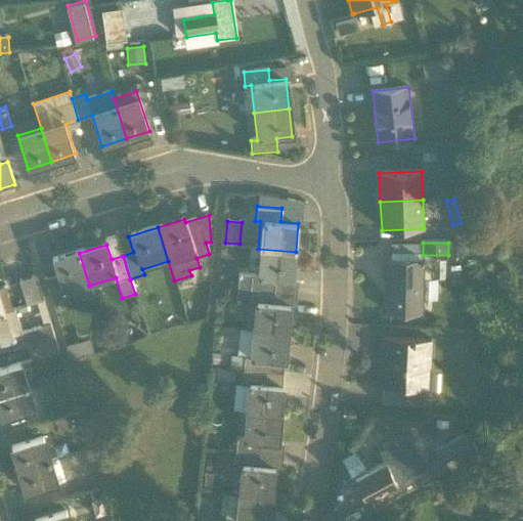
[(292,293),(296,252),(258,249),(255,277),(238,275),(237,289),(292,293)]
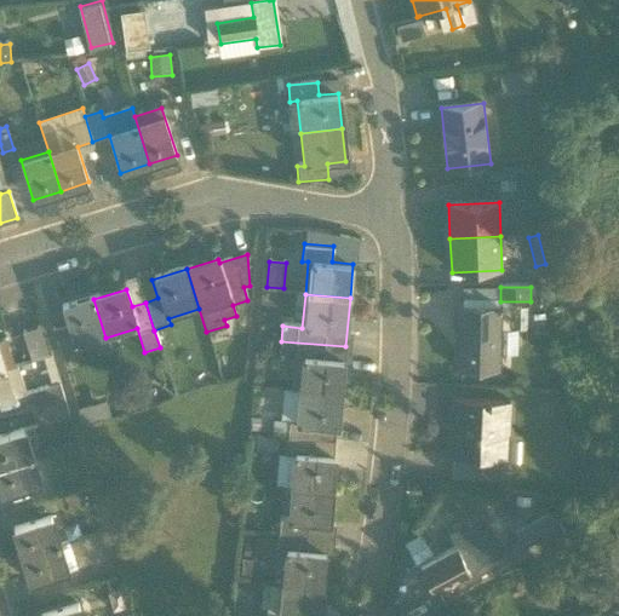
[(110,353),(105,338),(93,299),(62,309),(67,326),(53,330),(62,358),(76,353),(79,363),(110,353)]
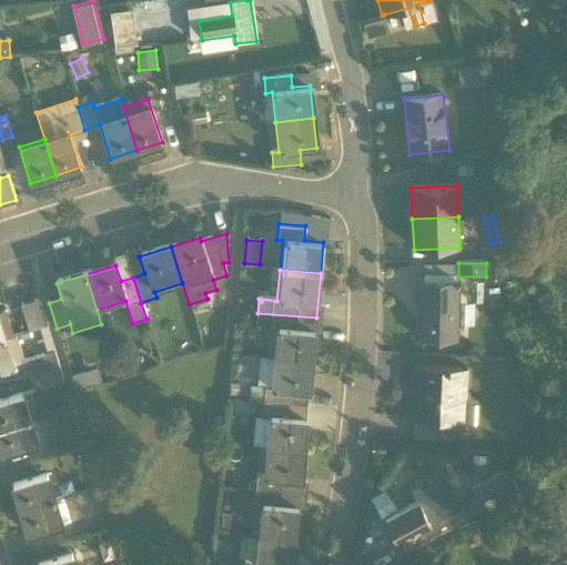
[(419,298),(419,341),(458,341),(458,282),(416,282),(416,298),(419,298)]
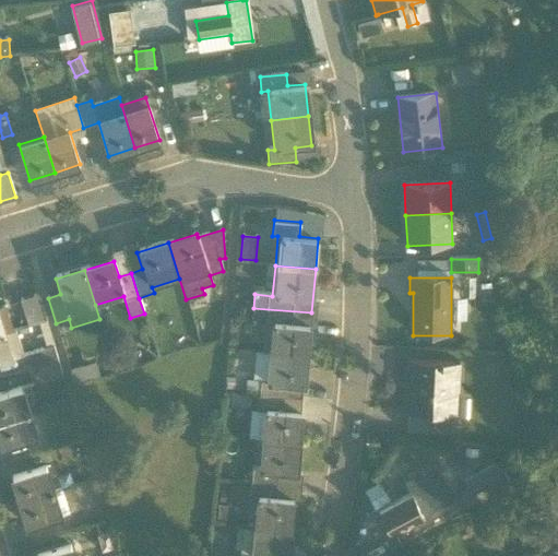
[(476,280),(462,279),(462,298),(475,298),(476,280)]
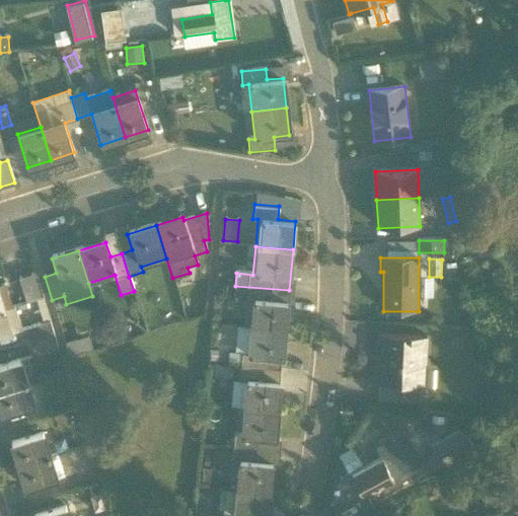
[(19,280),(27,303),(41,299),(33,276),(19,280)]
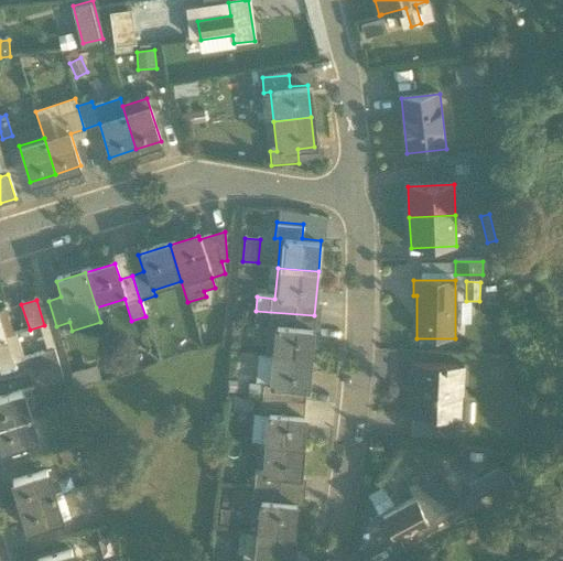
[(0,310),(0,337),(13,334),(6,309),(0,310)]
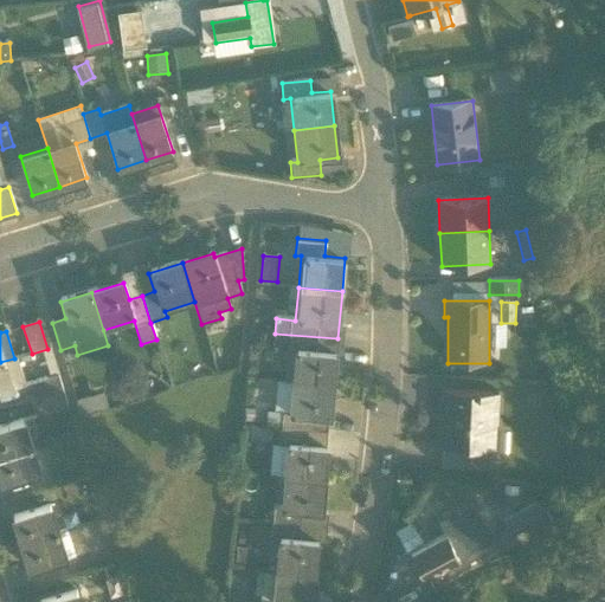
[(333,387),(338,338),(275,334),(272,351),(288,353),(284,383),(290,383),(333,387)]
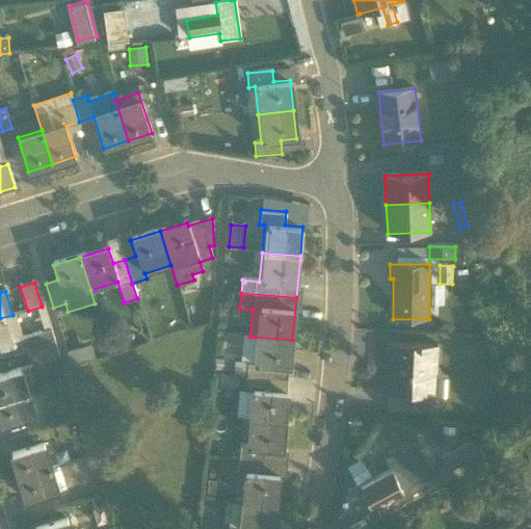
[(16,314),(12,315),(0,318),(0,344),(23,338),(16,314)]
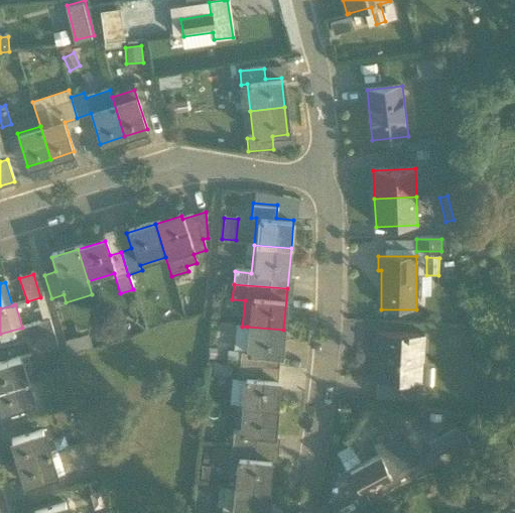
[(22,329),(26,342),(53,334),(49,321),(22,329)]
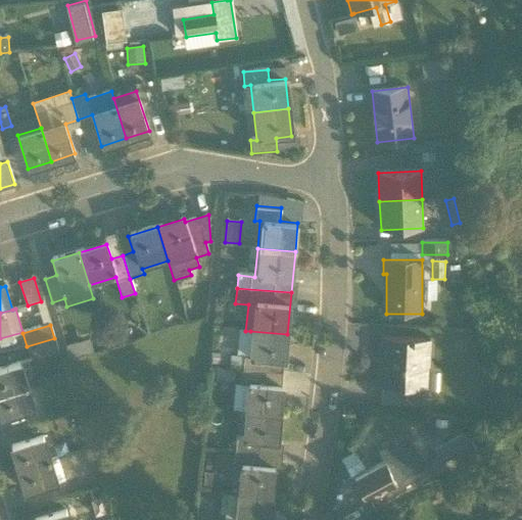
[(284,375),(287,334),(250,331),(249,344),(251,344),(249,360),(243,360),(242,371),(284,375)]
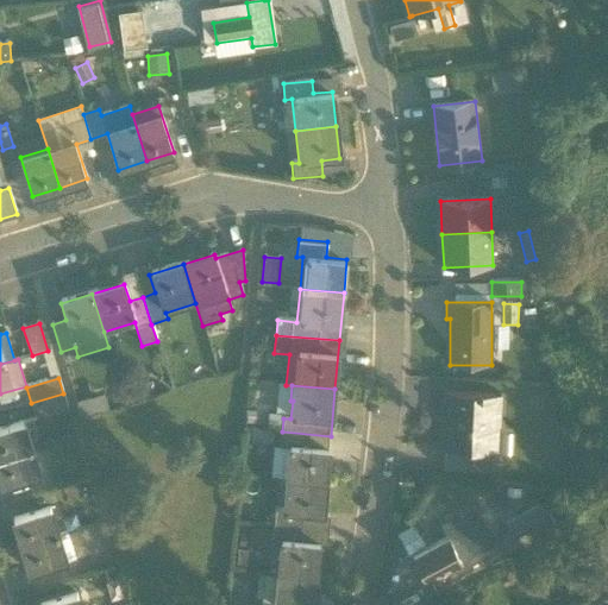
[(63,394),(31,403),(36,418),(67,409),(63,394)]
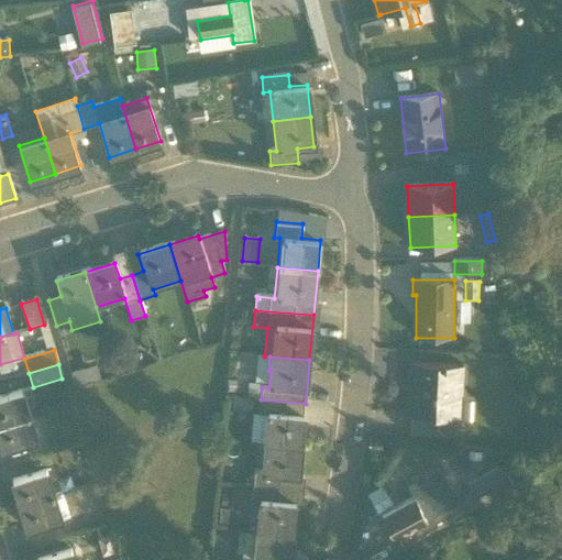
[(412,364),(409,436),(454,438),(455,420),(474,420),(475,402),(463,402),(464,368),(412,364)]
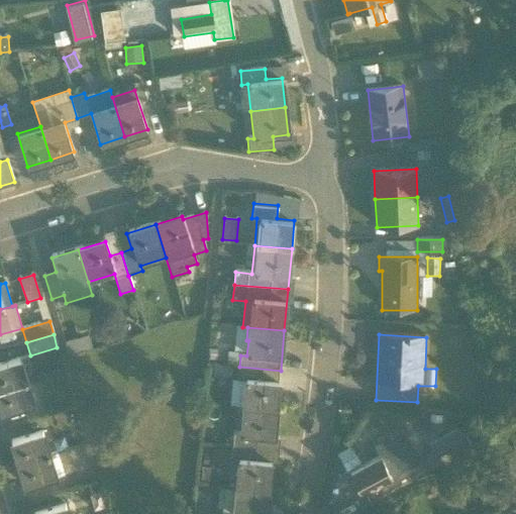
[(0,365),(0,391),(29,382),(35,381),(27,356),(0,365)]
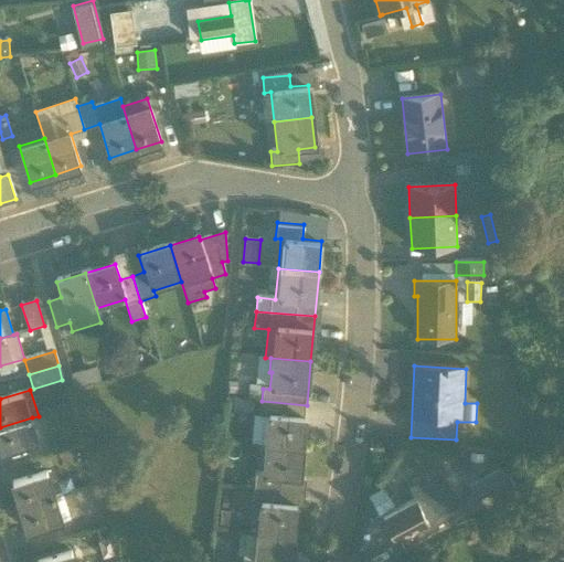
[(302,448),(307,405),(262,401),(259,416),(268,416),(265,446),(302,448)]
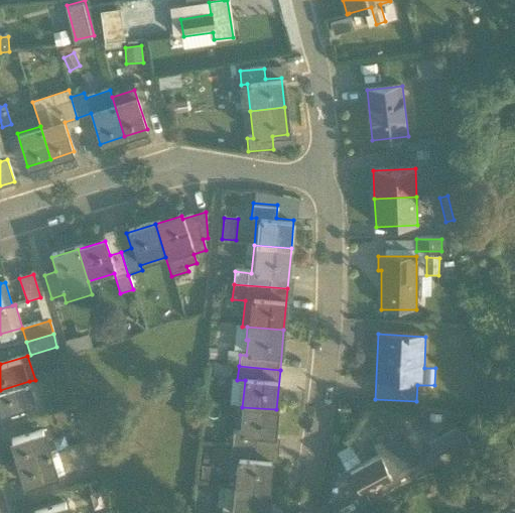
[(29,384),(29,381),(0,390),(0,402),(3,413),(36,404),(34,400),(43,397),(38,381),(29,384)]
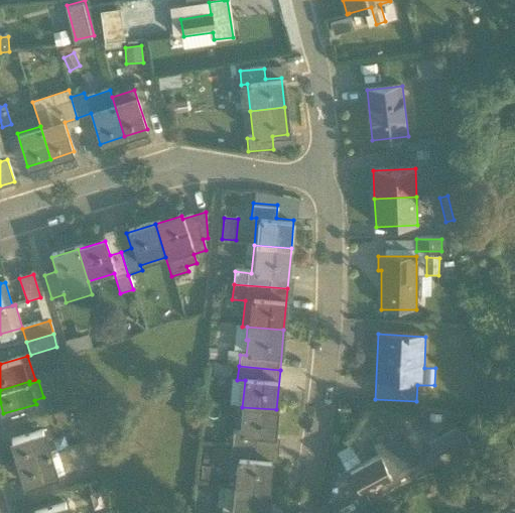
[(273,450),(276,409),(242,407),(240,432),(233,431),(232,446),(273,450)]
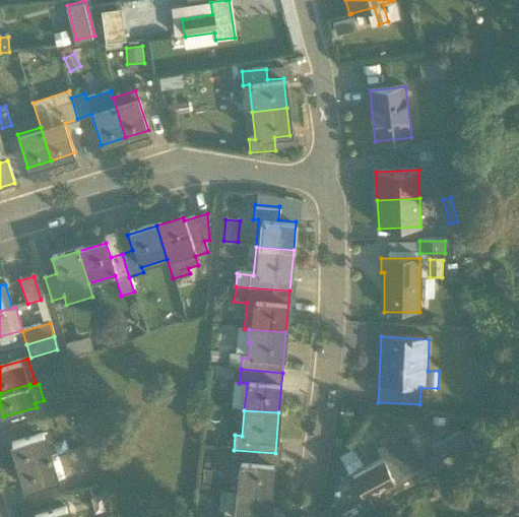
[(464,431),(432,448),(444,469),(475,452),(464,431)]
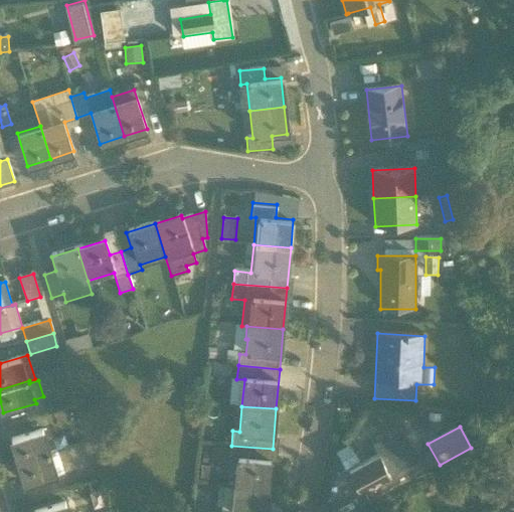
[(513,429),(505,435),(513,447),(513,429)]
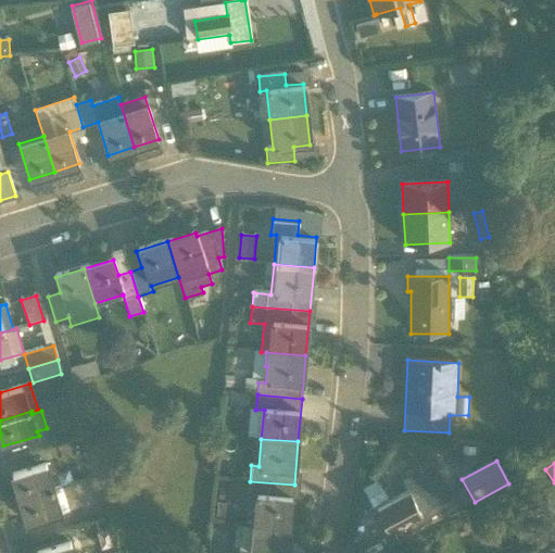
[(13,477),(20,500),(57,489),(49,465),(13,477)]
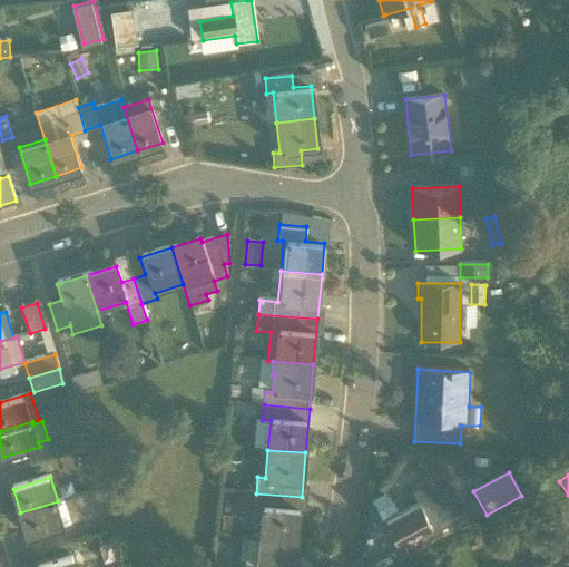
[(425,517),(470,494),(461,478),(434,492),(429,480),(408,491),(405,494),(403,499),(403,506),(406,512),(386,524),(399,546),(432,528),(425,517)]
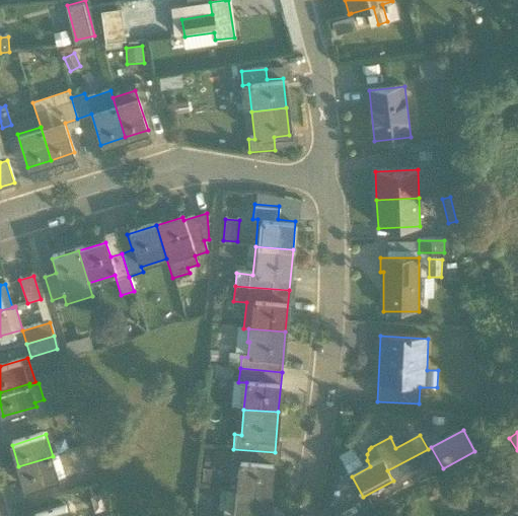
[(271,491),(275,452),(233,449),(232,463),(238,463),(236,489),(271,491)]
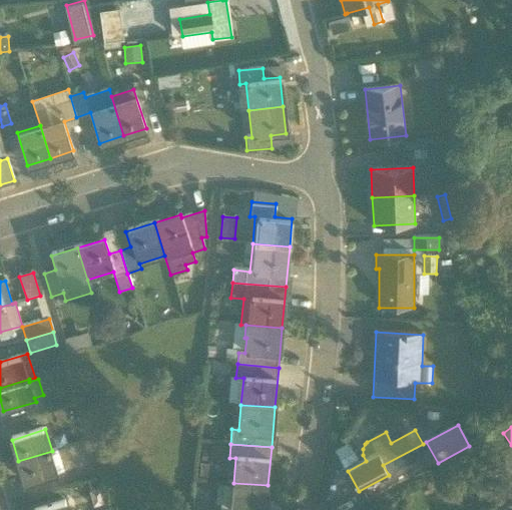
[(57,449),(52,451),(18,461),(26,485),(64,473),(60,461),(69,458),(66,449),(58,452),(57,449)]
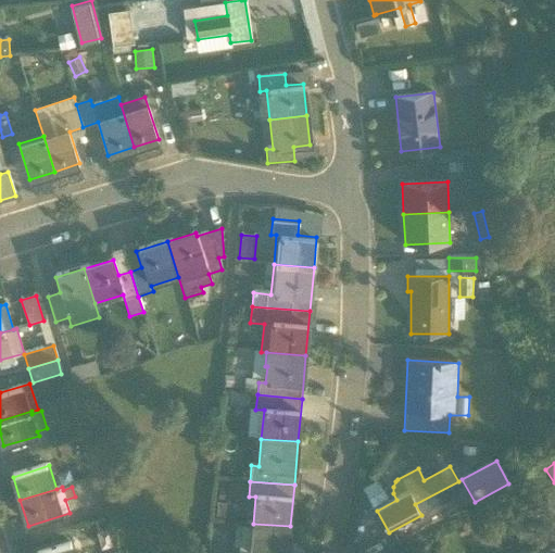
[(287,552),(290,526),(253,524),(251,552),(287,552)]
